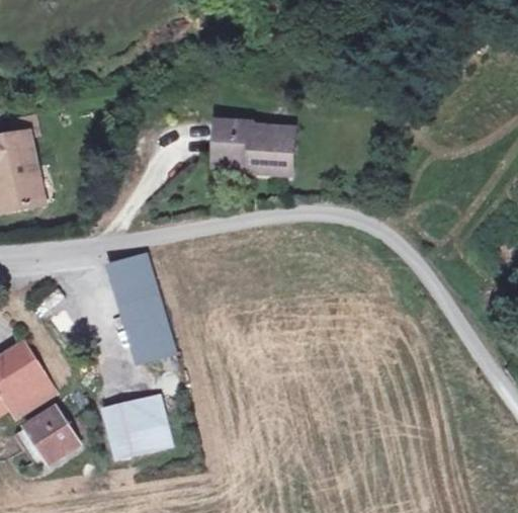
[(14,132),(29,129),(30,132),(40,130),(35,110),(11,116),(14,132)]
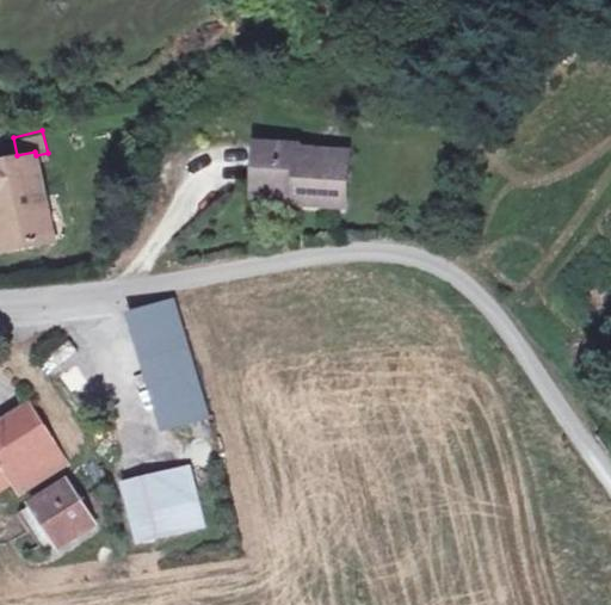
[(346,201),(349,147),(300,144),(300,141),(257,139),(254,180),(275,181),(296,183),(296,191),(295,198),(346,201)]
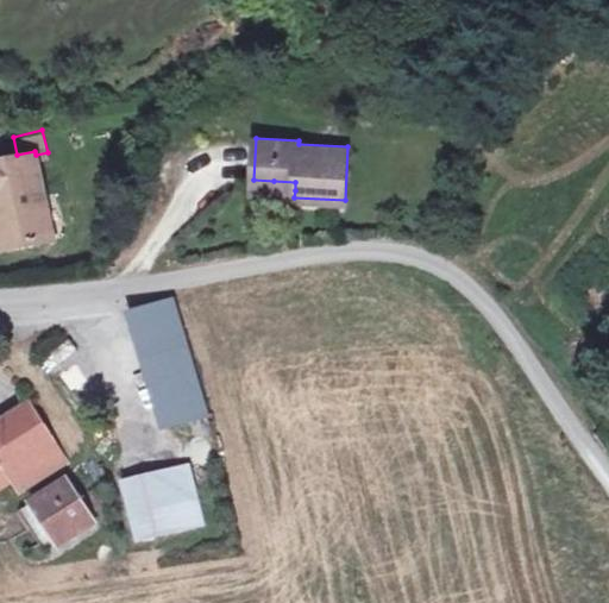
[(52,233),(36,155),(35,151),(17,155),(0,158),(0,190),(11,239),(12,243),(52,233)]
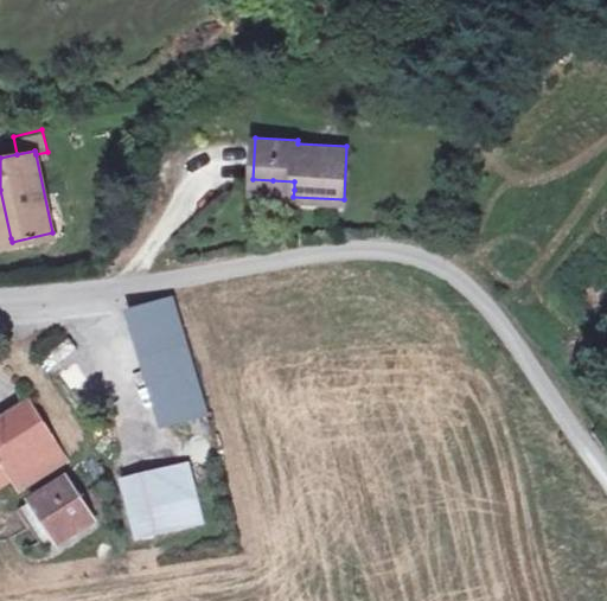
[(0,190),(0,240),(11,238),(0,190)]
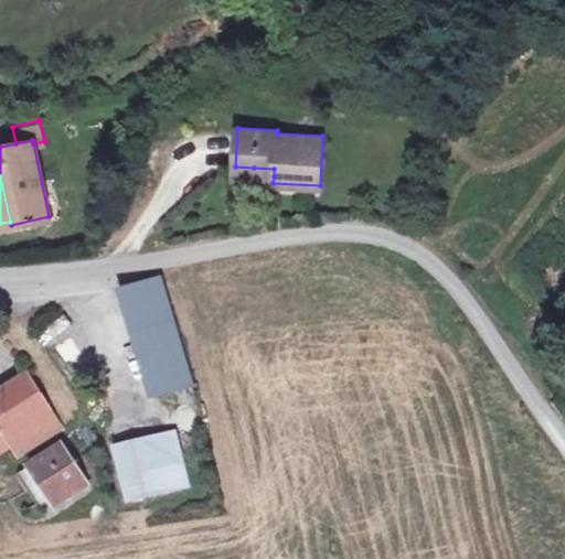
[(163,272),(129,283),(158,389),(184,383),(168,320),(176,316),(163,272)]
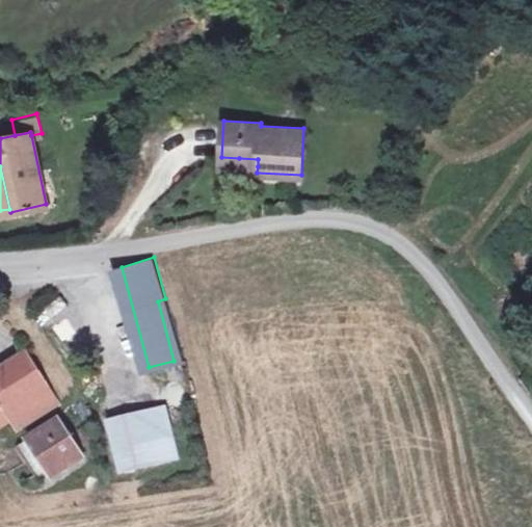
[(57,398),(25,348),(0,364),(0,420),(11,414),(18,424),(57,398)]
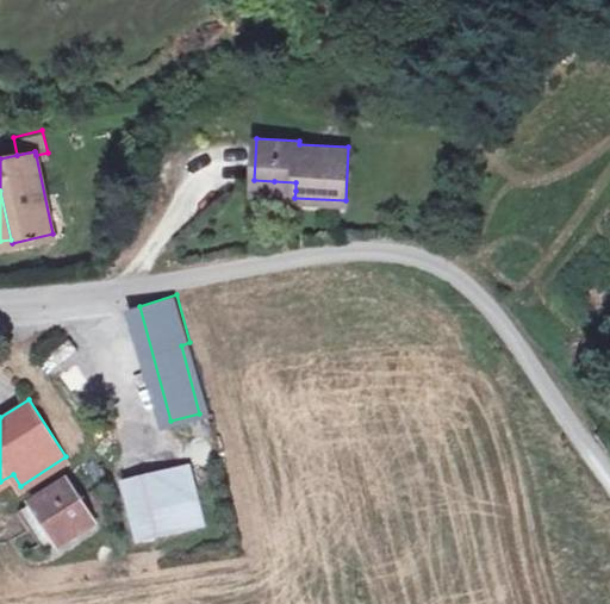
[(125,478),(139,535),(203,518),(188,461),(125,478)]
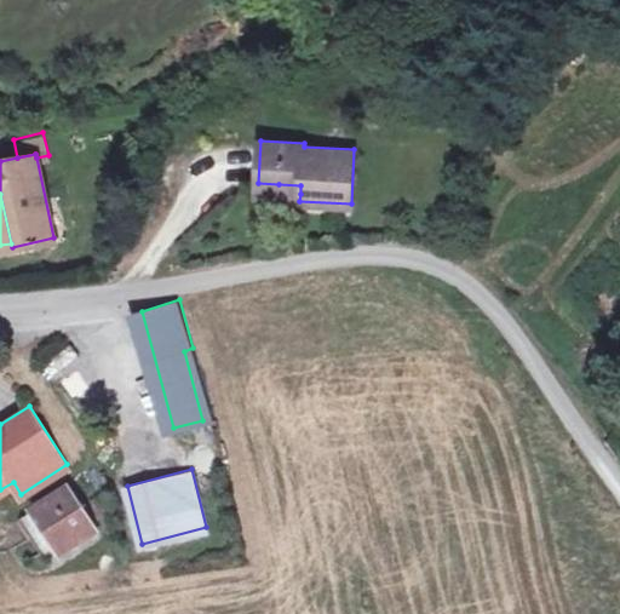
[(47,556),(92,526),(65,486),(21,516),(47,556)]
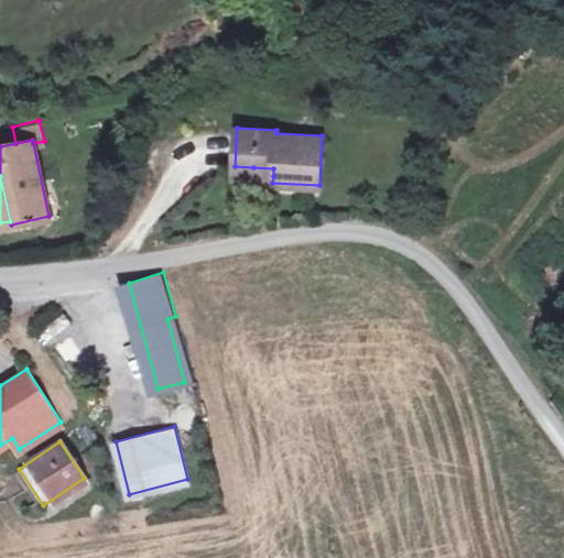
[(86,451),(90,467),(100,463),(96,448),(86,451)]
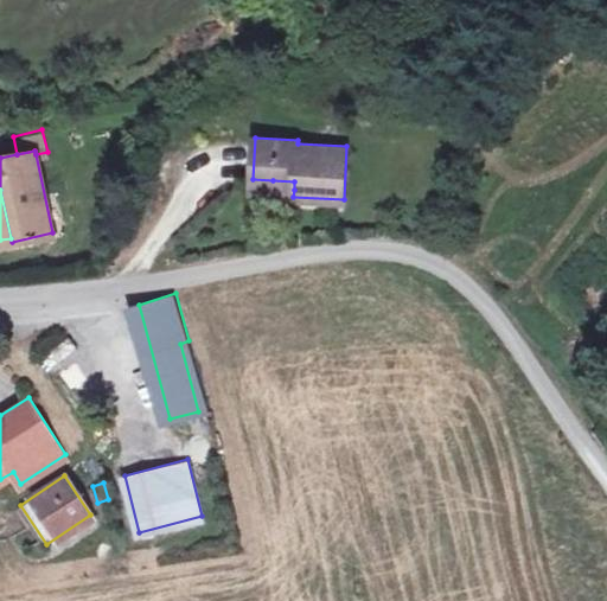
All buildings are outlined.
